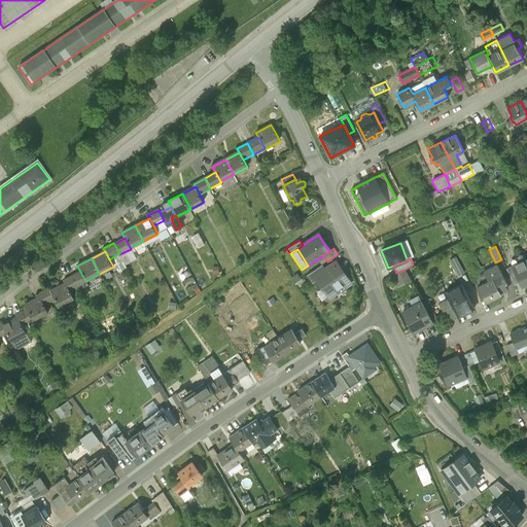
[(449,261),(457,276),(463,273),(456,258),(449,261)]
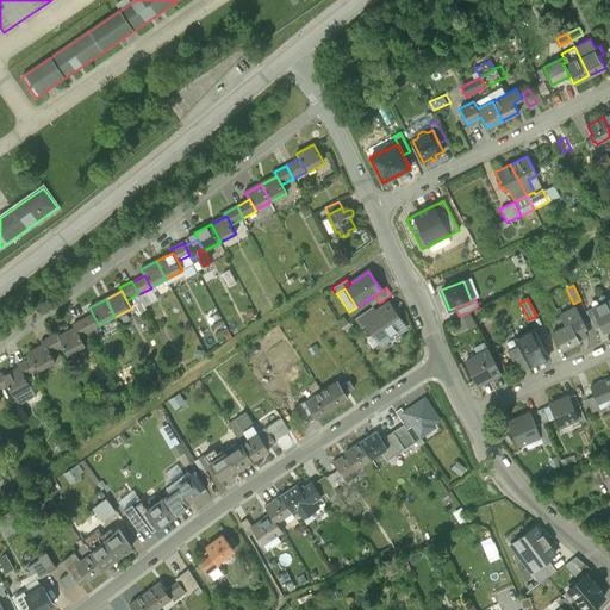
[(609,302),(609,300),(593,309),(603,328),(604,331),(609,328),(609,302)]
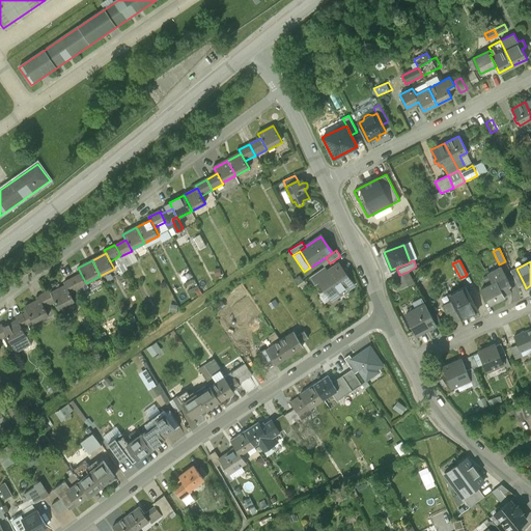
[(351,283),(339,266),(329,273),(318,280),(332,299),(335,300),(339,297),(340,294),(339,291),(351,283)]
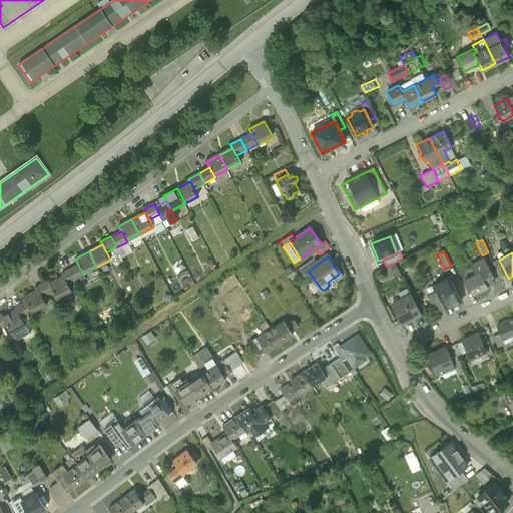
[(308,271),(318,264),(314,258),(299,269),(304,275),(308,271)]
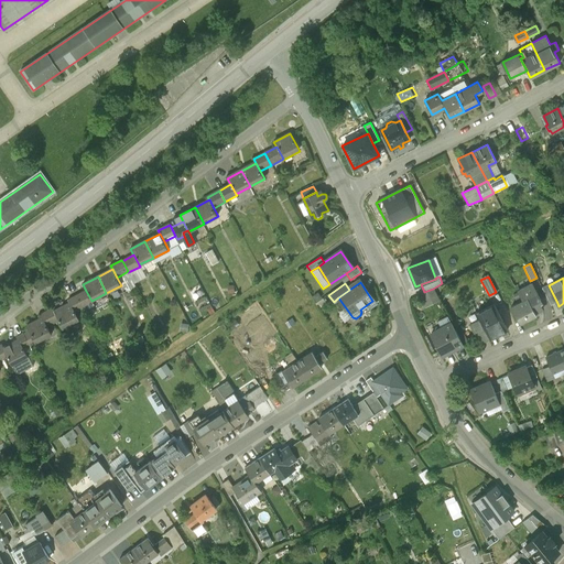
[(542,303),(532,285),(512,295),(518,304),(510,307),(519,324),(537,315),(535,314),(542,311),(539,304),(542,303)]
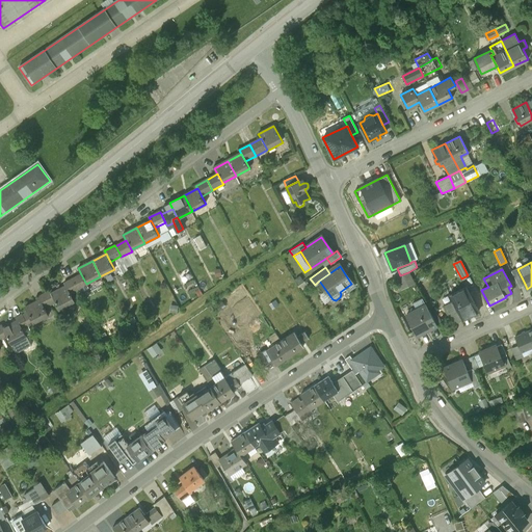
[(526,286),(517,269),(511,272),(520,289),(526,286)]
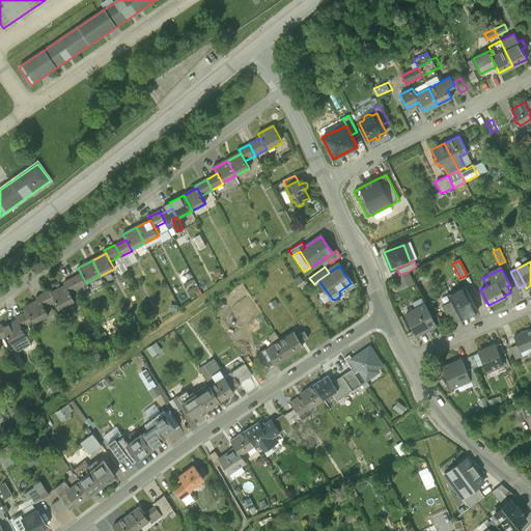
[(414,283),(408,272),(392,280),(398,291),(414,283)]
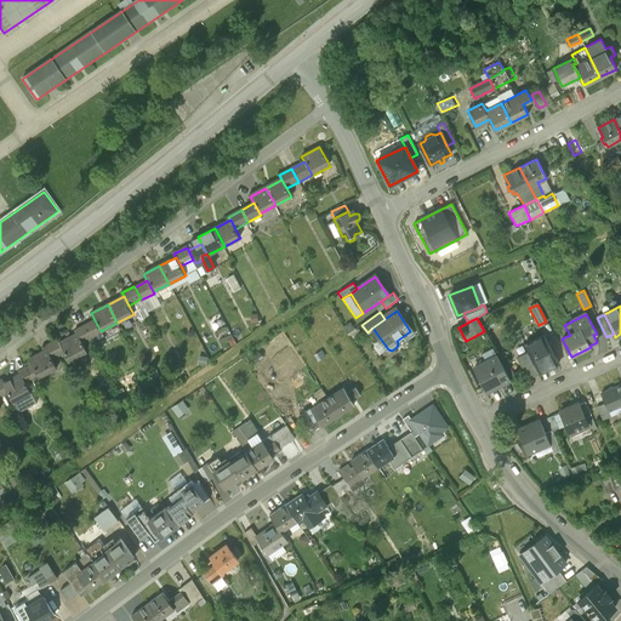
[(101,331),(95,320),(81,326),(89,340),(102,332),(101,331)]
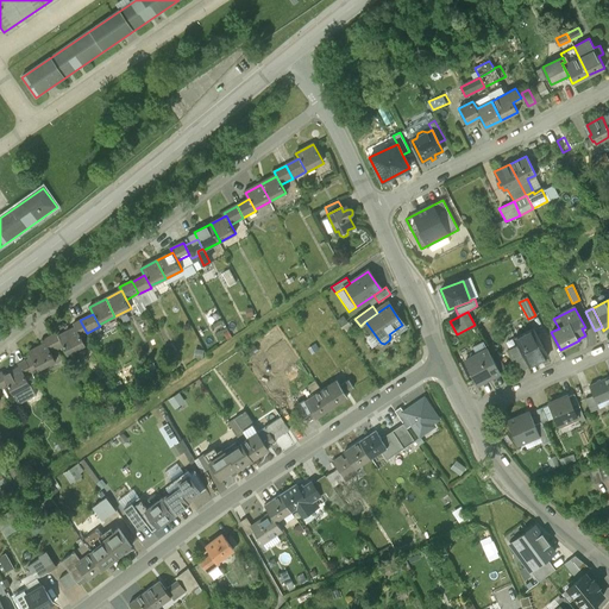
[(81,336),(87,333),(80,320),(74,324),(76,327),(81,336)]
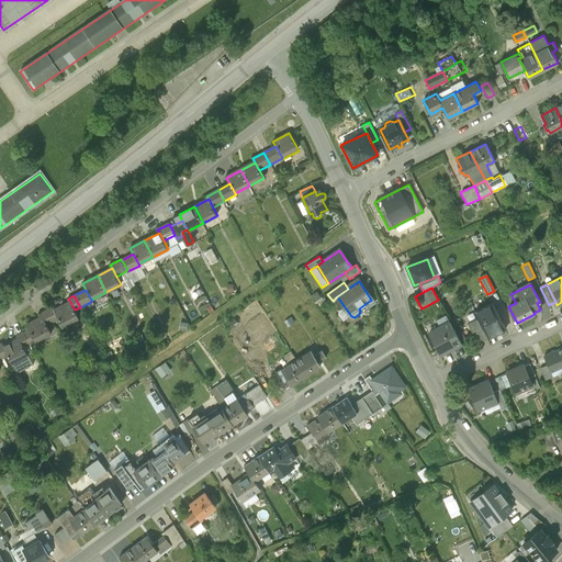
[(70,302),(54,311),(58,319),(63,327),(79,318),(75,310),(70,302)]
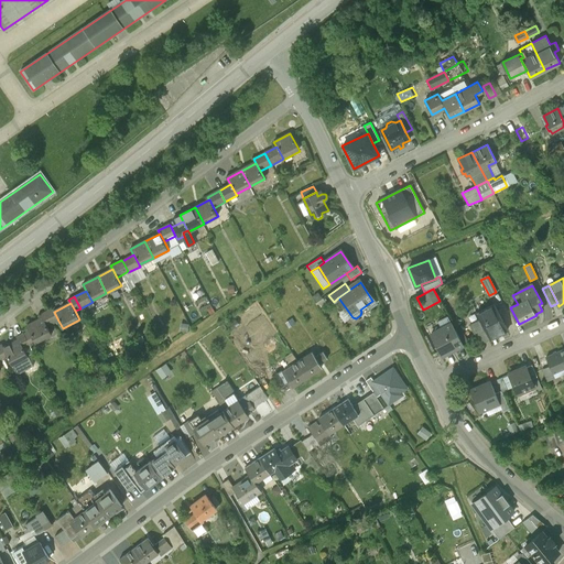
[(508,331),(494,305),(477,314),(479,320),(490,339),(508,331)]
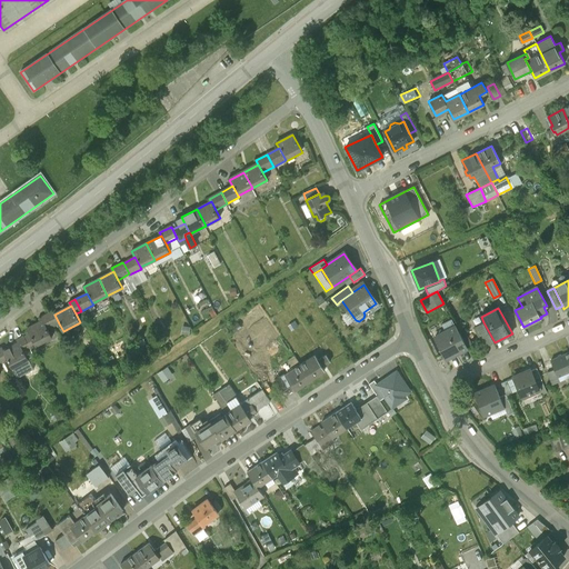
[(59,323),(55,315),(52,311),(47,313),(53,327),(59,323)]
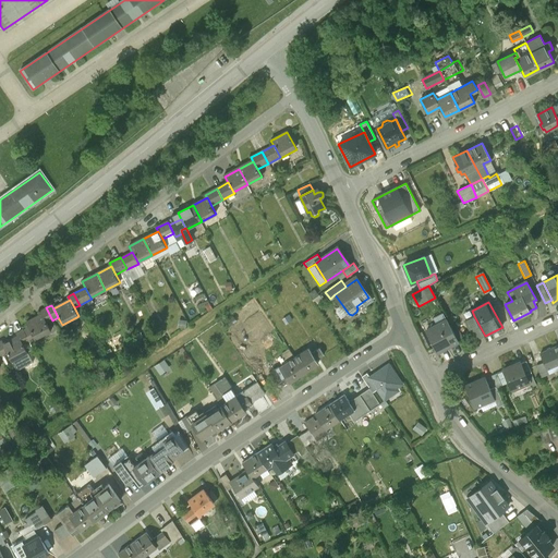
[(47,323),(52,320),(46,307),(40,311),(43,314),(47,323)]
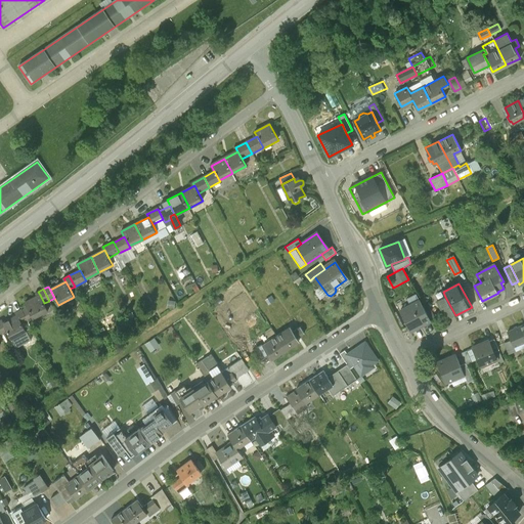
[(33,318),(48,310),(44,303),(40,295),(25,303),(28,308),(33,318)]
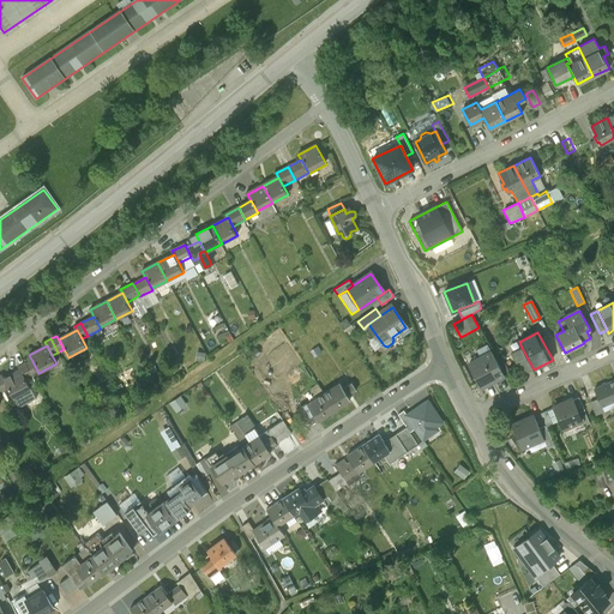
[(534,369),(522,348),(511,354),(523,375),(534,369)]
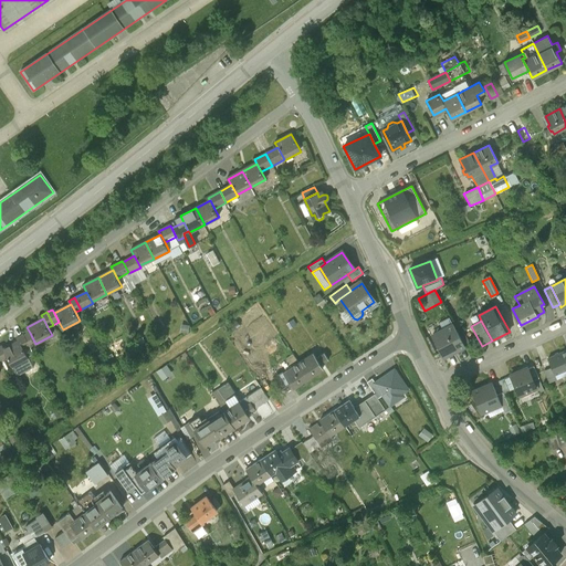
[(464,347),(453,325),(432,335),(444,358),(464,347)]
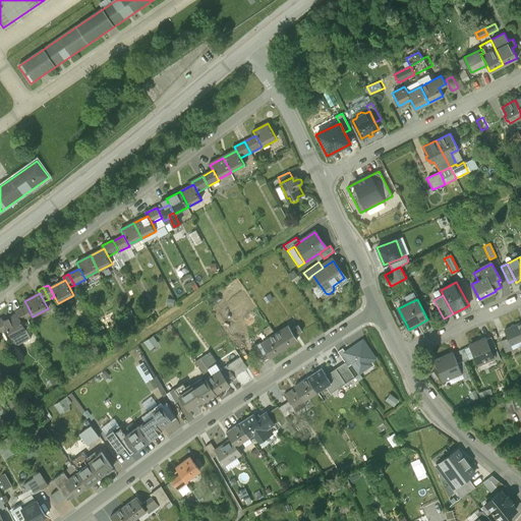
[(33,316),(27,306),(22,309),(27,320),(33,316)]
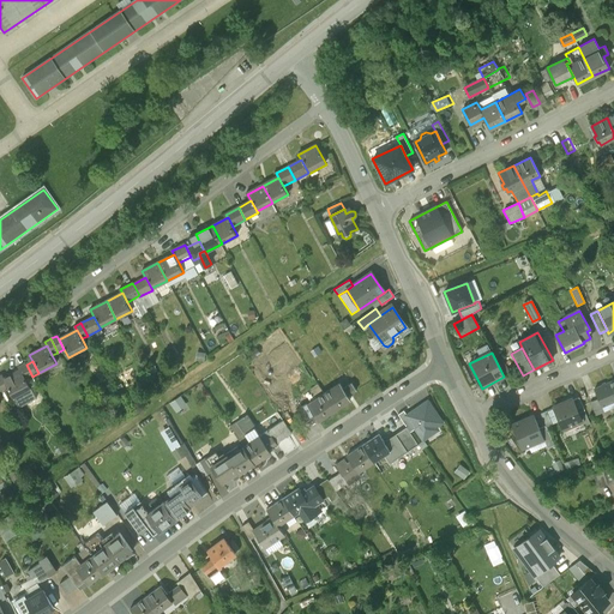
[(32,377),(26,365),(25,363),(19,366),(20,371),(25,379),(32,377)]
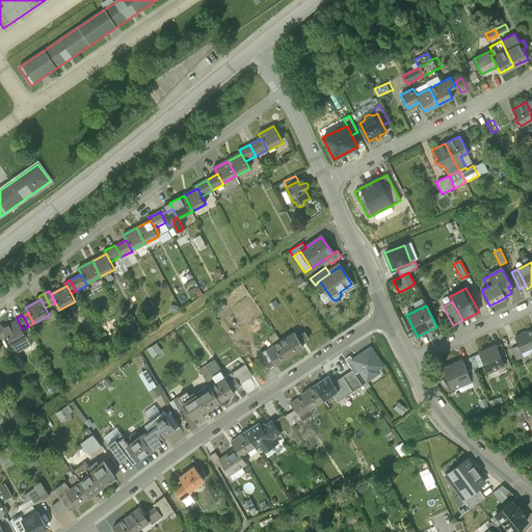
[(16,353),(31,346),(22,328),(18,321),(3,328),(7,337),(16,353)]
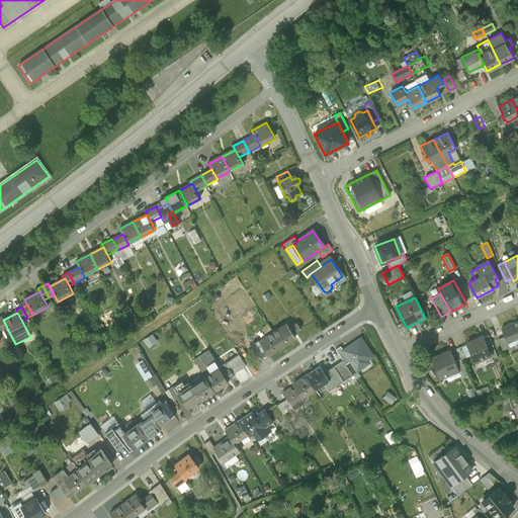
[(517,338),(517,321),(502,328),(504,333),(508,343),(517,338)]
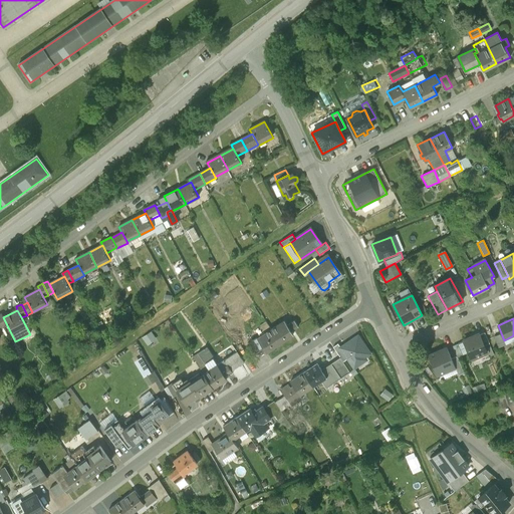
[(270,330),(279,343),(293,334),(291,331),(287,325),(284,321),(270,330)]
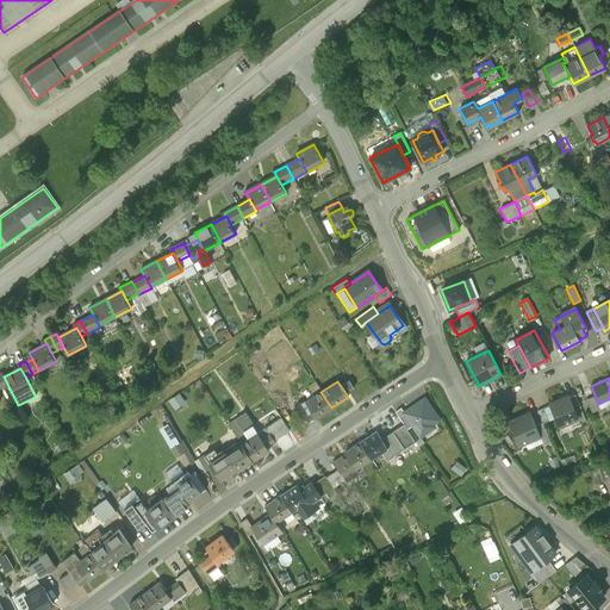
[(341,386),(346,393),(354,388),(349,381),(341,386)]
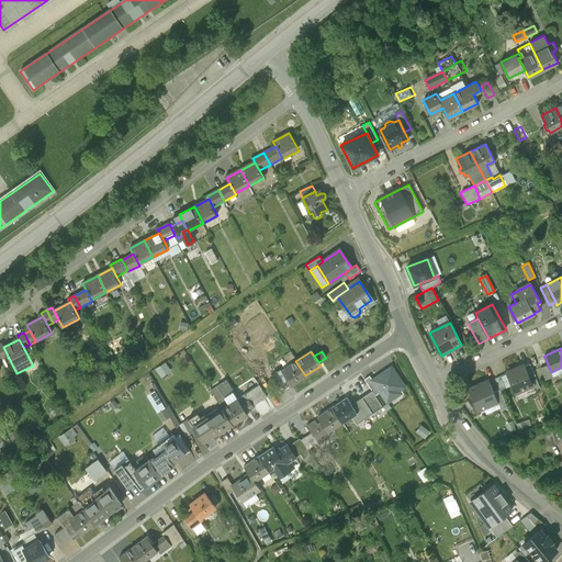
[(305,375),(295,361),(282,371),(285,375),(290,382),(291,385),(305,375)]
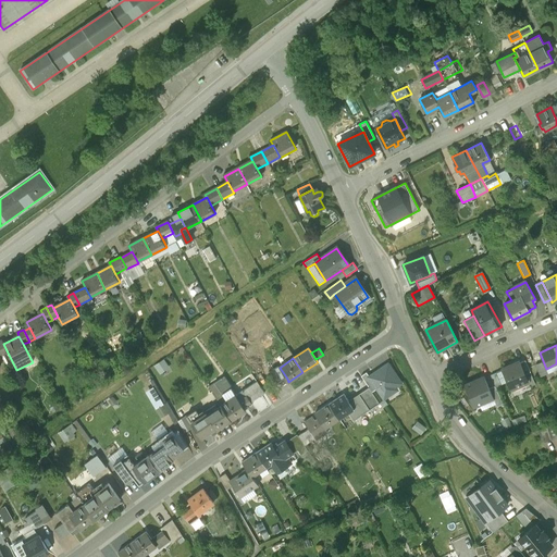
[(546,369),(542,358),(533,361),(540,378),(548,374),(546,369)]
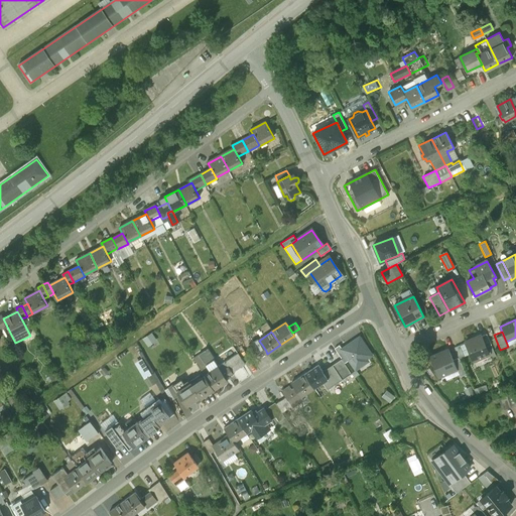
[(152,334),(143,340),(148,348),(157,342),(152,334)]
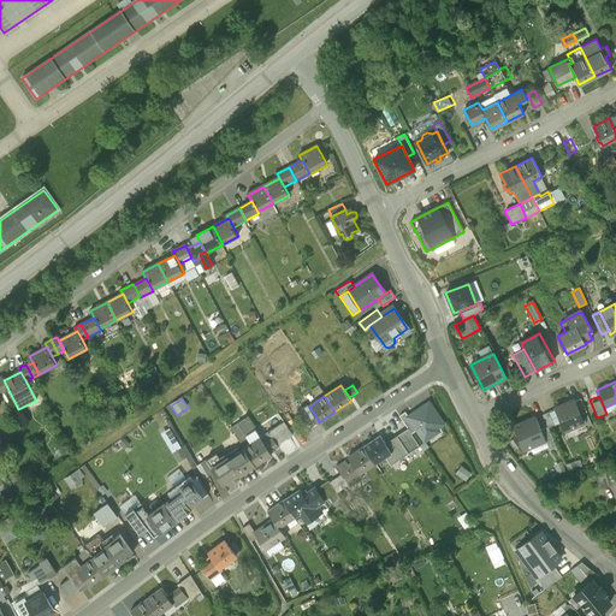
[(574,402),(580,415),(586,413),(581,400),(574,402)]
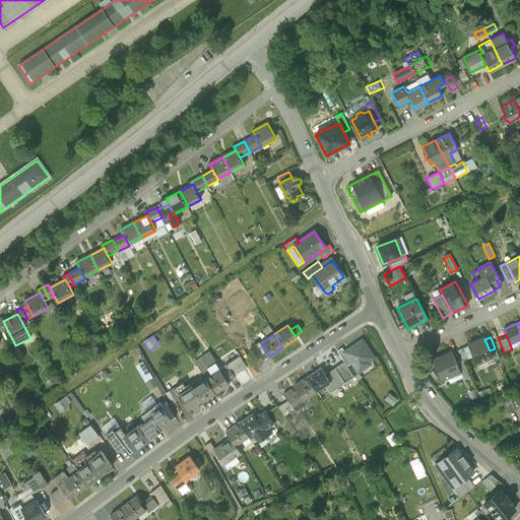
[(484,338),(469,344),(477,365),(493,358),(490,350),(484,339),(484,338)]
